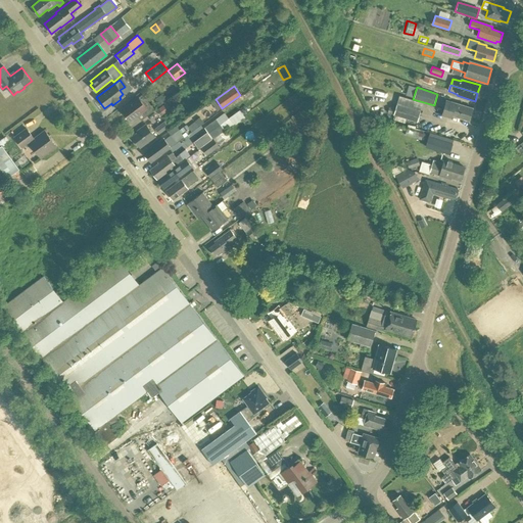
[(142,94),(138,97),(122,109),(130,121),(140,112),(144,117),(154,110),(150,105),(142,94)]
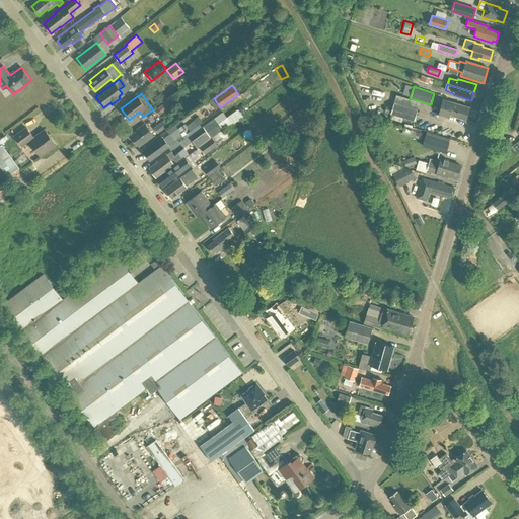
[(159,105),(165,100),(160,93),(154,98),(159,105)]
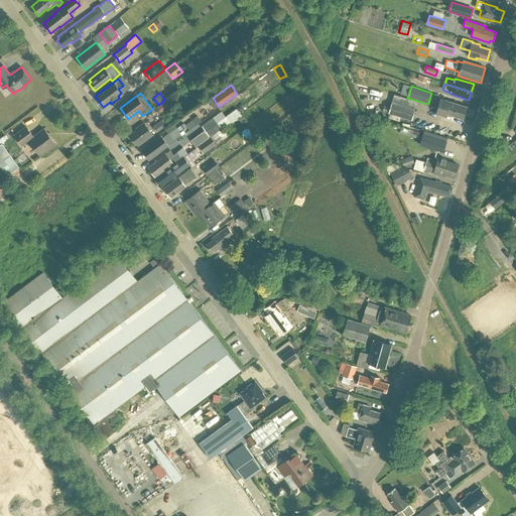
[(169,106),(165,100),(154,109),(158,115),(169,106)]
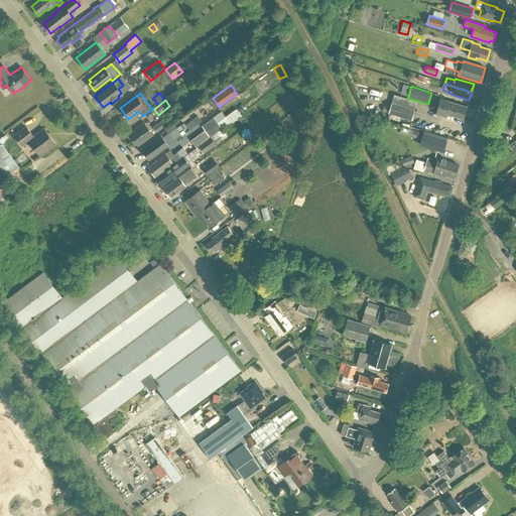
[(463,119),(467,107),(449,102),(449,103),(440,100),(436,114),(445,117),(446,114),(463,119)]
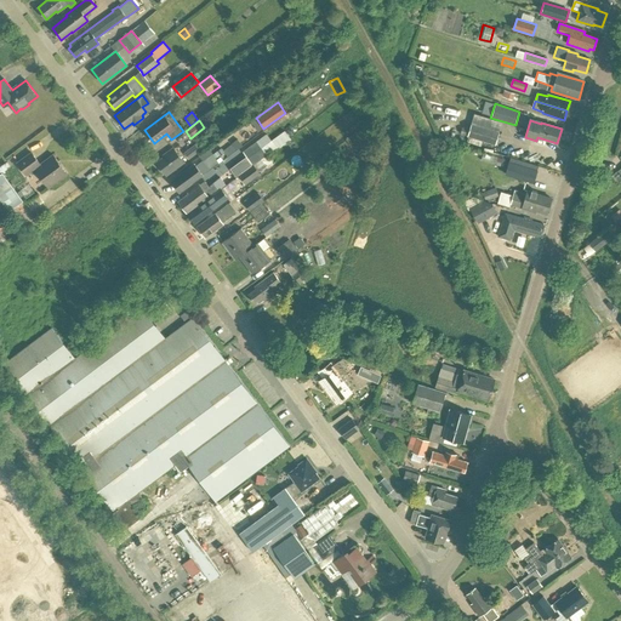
[(499,132),(471,124),(469,131),(462,129),(460,135),(467,137),(468,137),(467,142),(480,147),(482,141),(495,146),(499,132)]
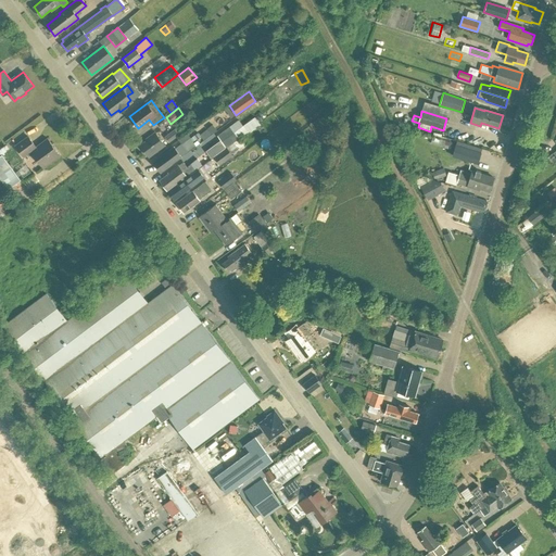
[(238,121),(214,133),(220,146),(244,134),(238,121)]
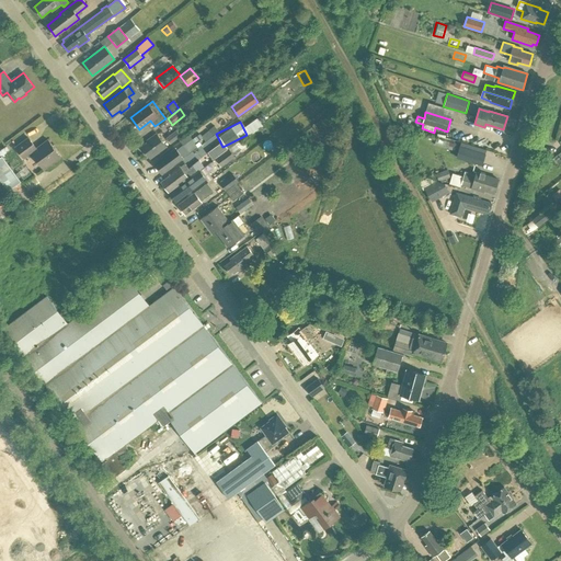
[(204,140),(210,135),(206,129),(199,135),(204,140)]
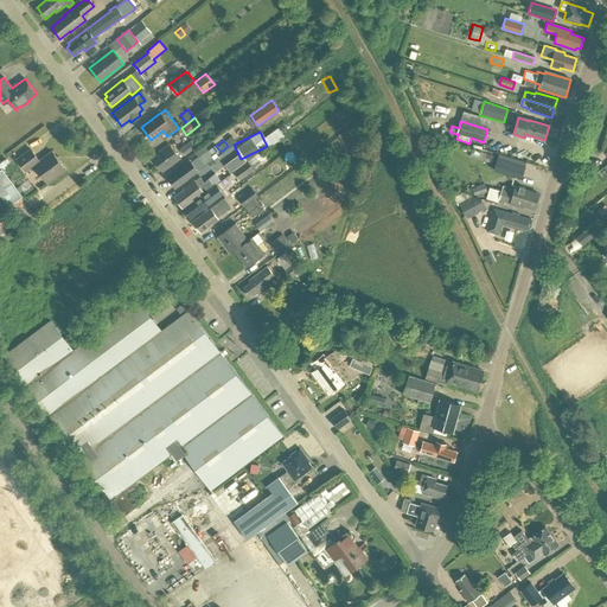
[(185,155),(196,147),(191,141),(180,149),(185,155)]
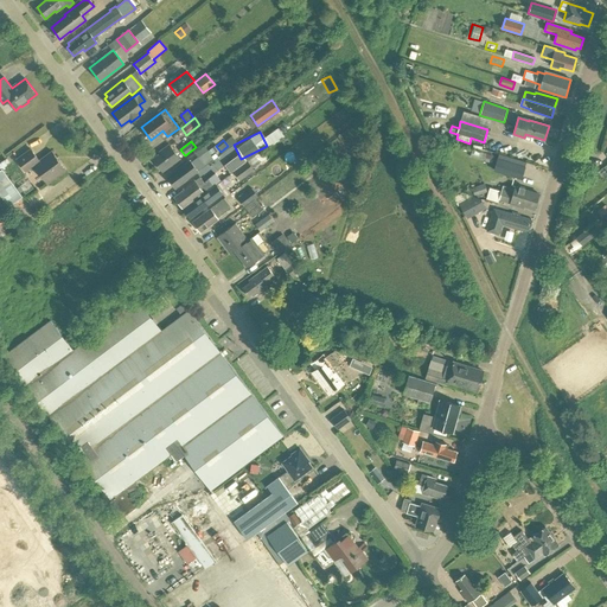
[(163,171),(179,159),(168,145),(159,152),(160,153),(153,159),(163,171)]
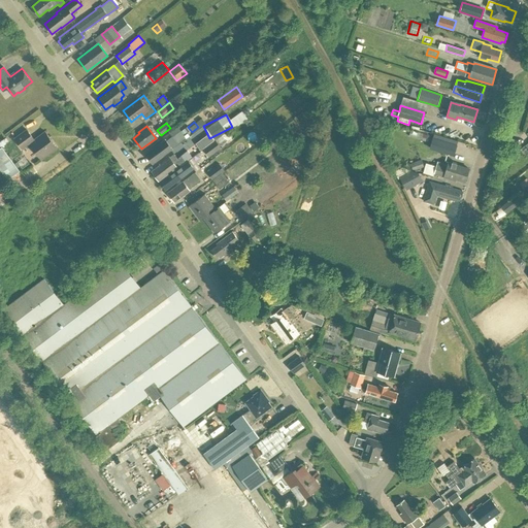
[(30,144),(41,160),(57,147),(45,132),(34,139),(27,130),(14,138),(23,150),(30,144)]
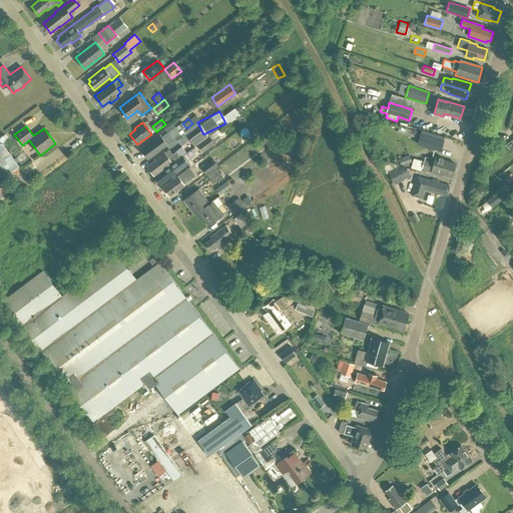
[(409,135),(416,137),(417,131),(411,129),(409,135)]
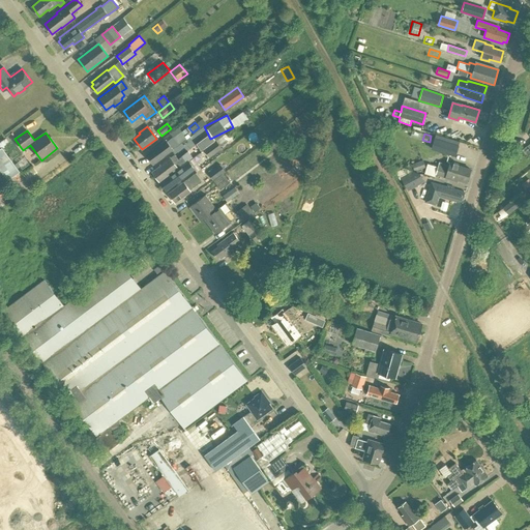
[(204,149),(210,157),(222,148),(221,147),(227,143),(223,136),(204,149)]
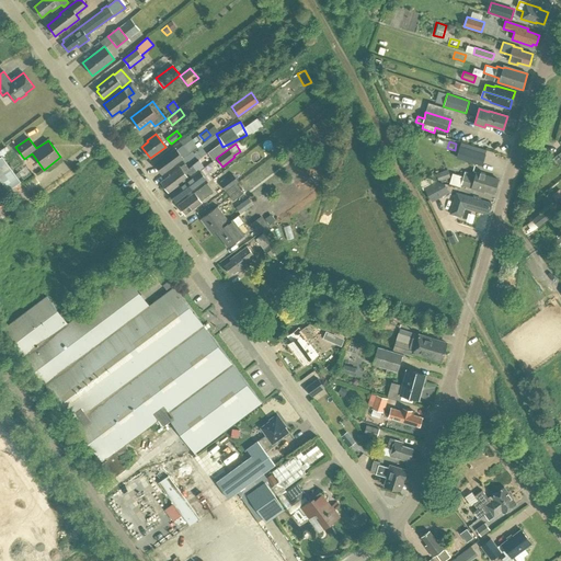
[(155,164),(162,174),(183,158),(175,149),(155,164)]
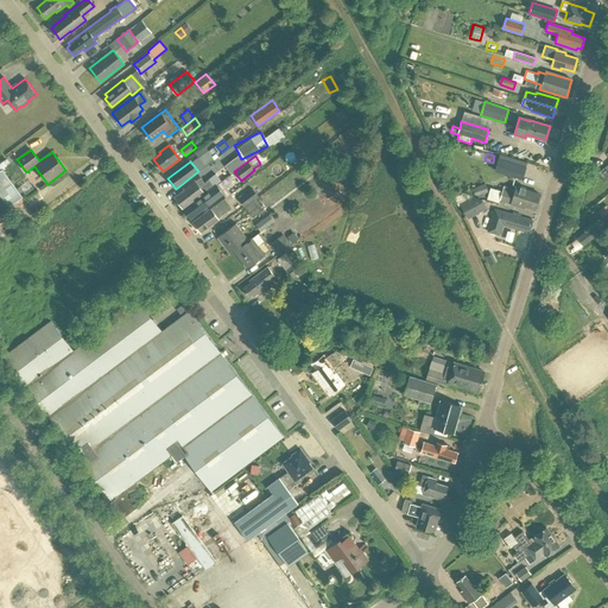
[(183,187),(184,189),(173,196),(183,209),(233,171),(227,164),(215,172),(216,173),(204,182),(201,177),(195,181),(194,179),(183,187)]
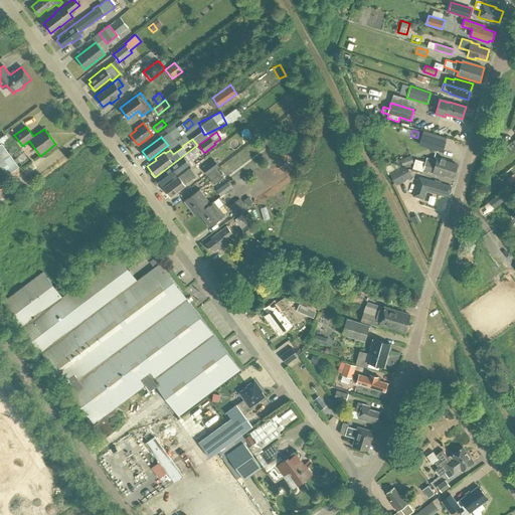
[(21,167),(2,144),(0,145),(0,167),(8,177),(21,167)]
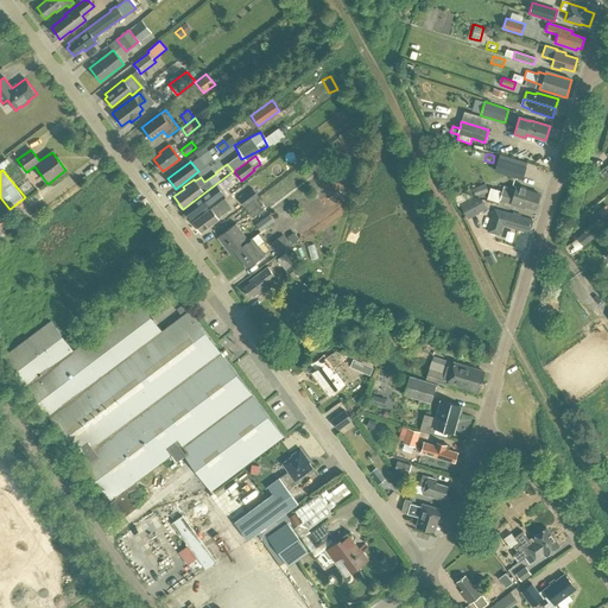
[(95,183),(84,190),(94,202),(103,195),(95,183)]
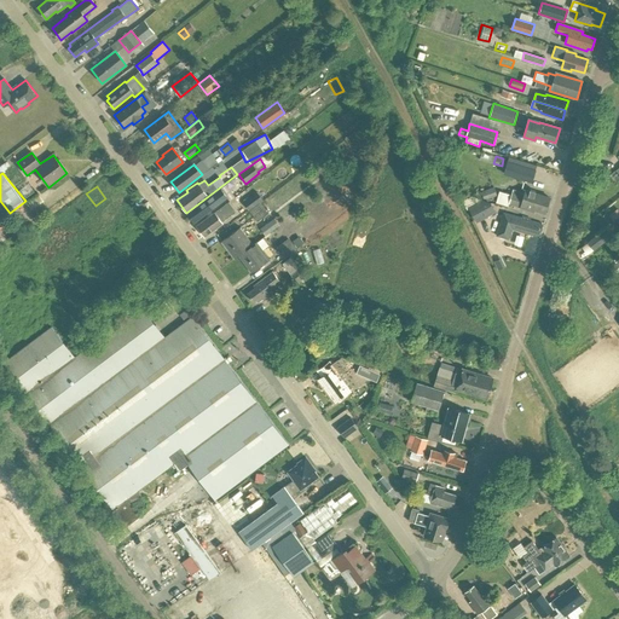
[(485,201),(497,196),(493,186),(481,191),(485,201)]
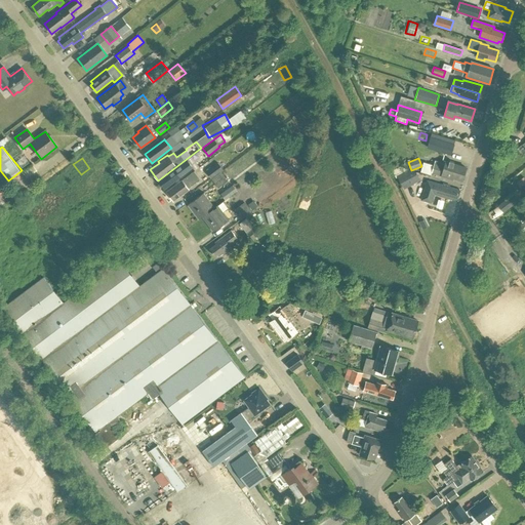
[(164,189),(193,167),(187,160),(159,182),(164,189)]
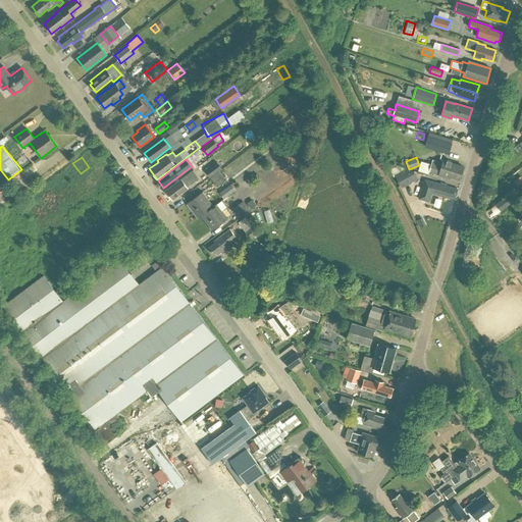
[(447,162),(440,160),(439,162),(433,160),(431,164),(425,162),(422,171),(429,173),(429,171),(450,177),(452,176),(460,179),(464,167),(451,163),(452,162),(447,161),(447,162)]
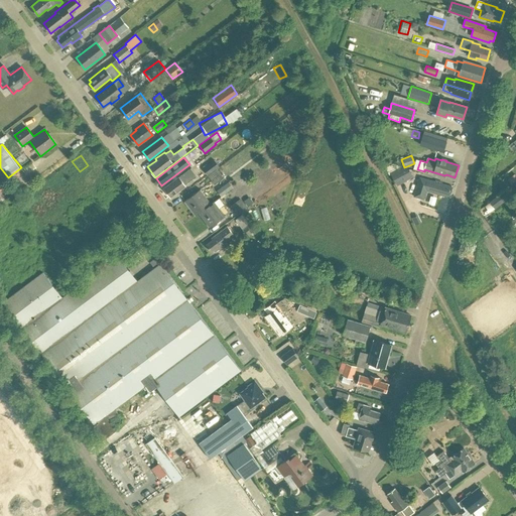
[(208,175),(217,168),(220,166),(215,160),(203,168),(208,175)]
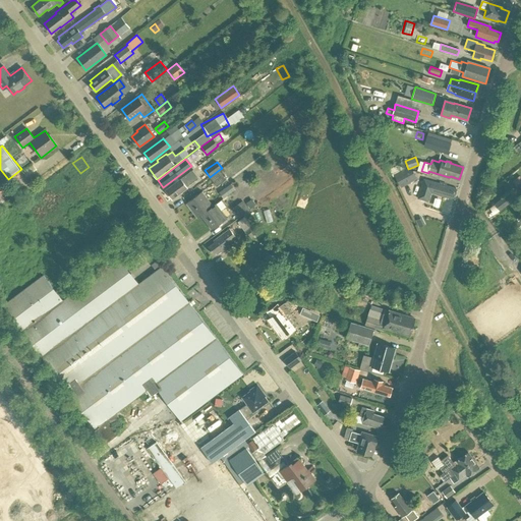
[(72,163),(64,169),(72,179),(80,173),(72,163)]
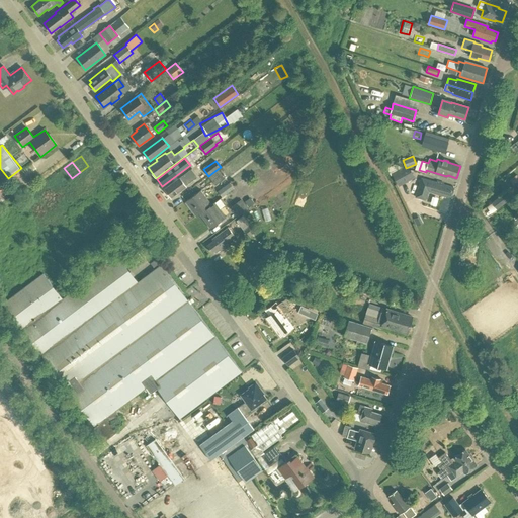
[(88,166),(80,172),(87,181),(95,175),(88,166)]
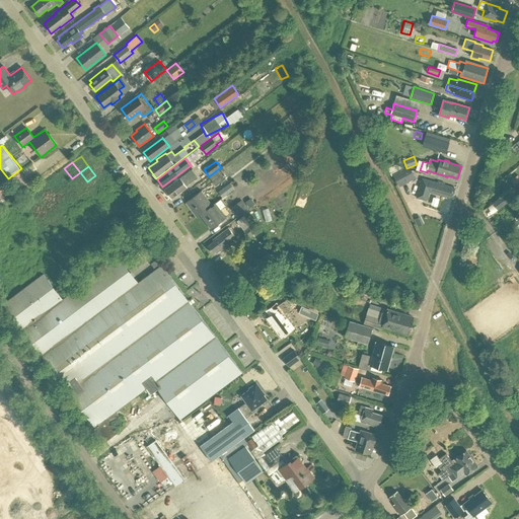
[(399,187),(416,177),(412,169),(403,167),(392,173),(399,187)]
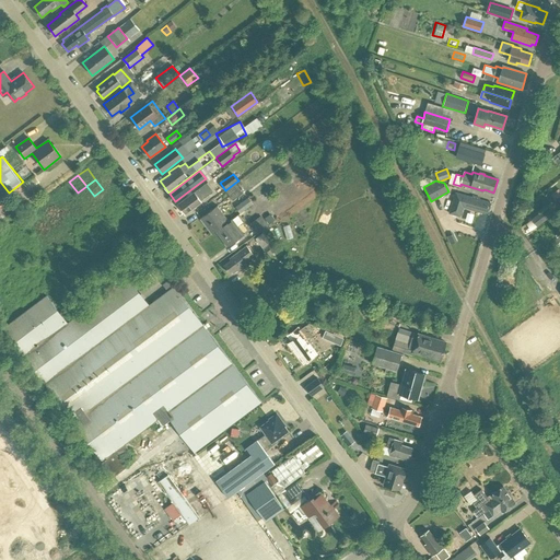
[(69,182),(60,188),(77,209),(85,202),(78,193),(69,182)]
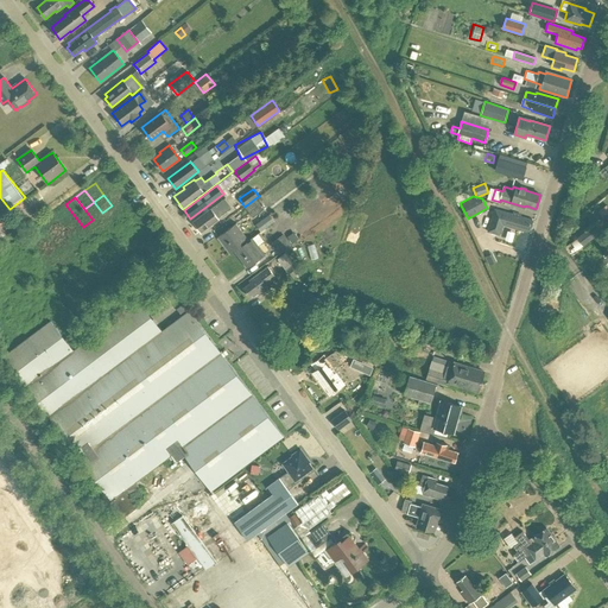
[(264,210),(255,198),(245,207),(244,207),(252,219),(264,210)]
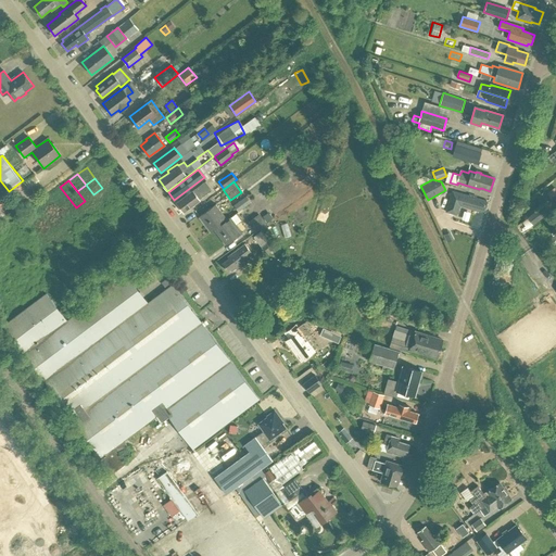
[(199,200),(212,190),(205,182),(176,203),(184,213),(200,201),(199,200)]
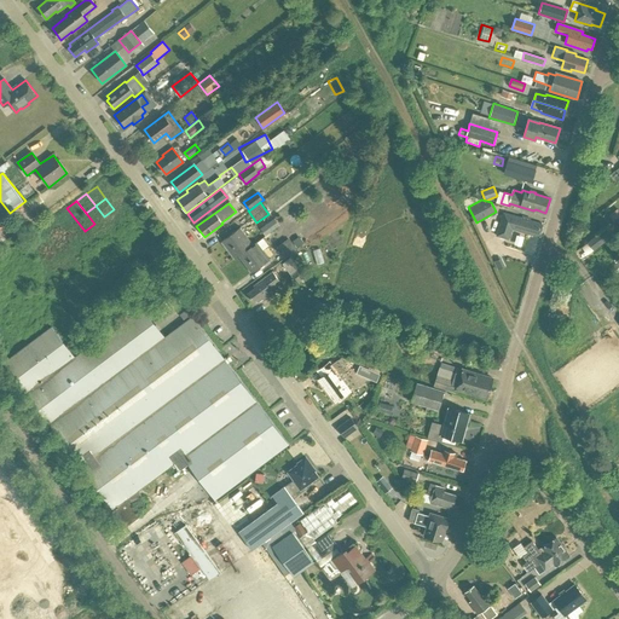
[(96,206),(86,213),(94,224),(104,217),(96,206)]
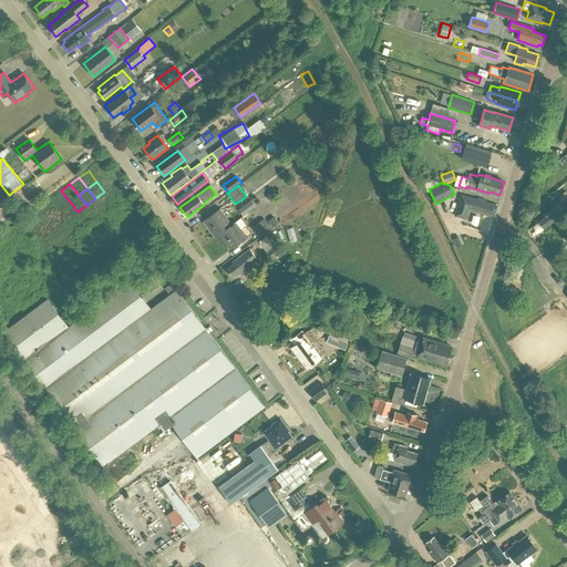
[(61,191),(52,197),(69,218),(78,212),(61,191)]
